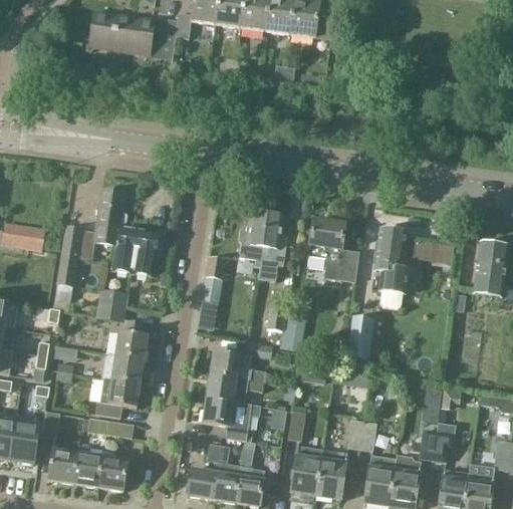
[(179,11),(178,22),(176,35),(189,37),(192,19),(216,22),(218,0),(193,0),(192,13),(179,11)]
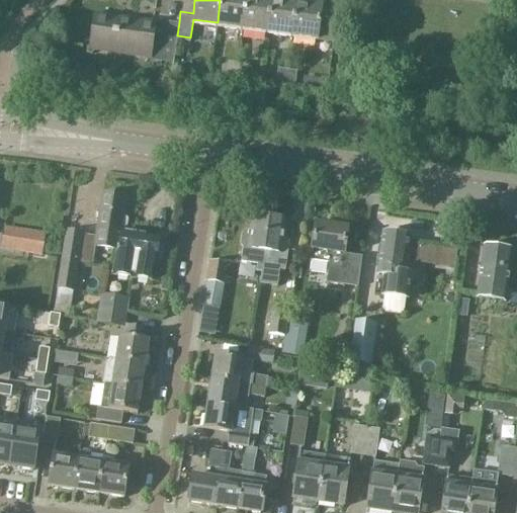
[(220,0),(218,22),(242,26),(245,0),(220,0)]
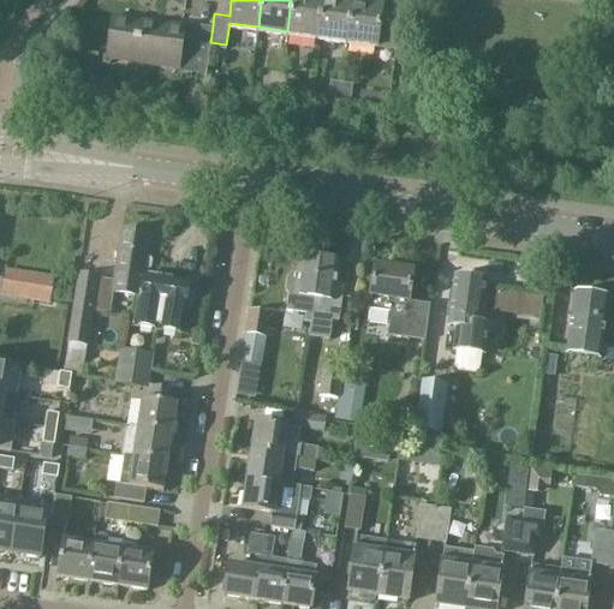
[(291,0),(287,31),(317,35),(321,0),(291,0)]
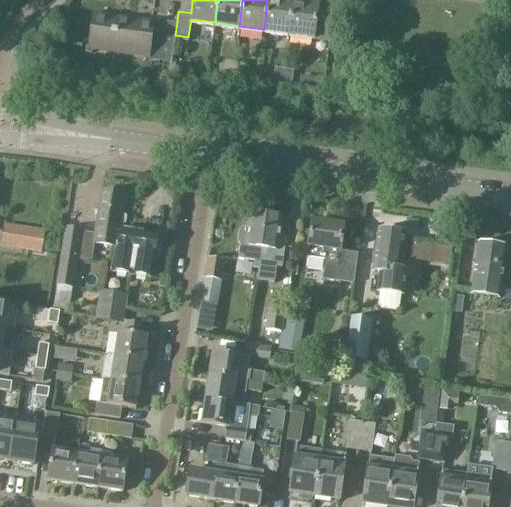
[(267,0),(264,29),(289,33),(294,0),(267,0)]
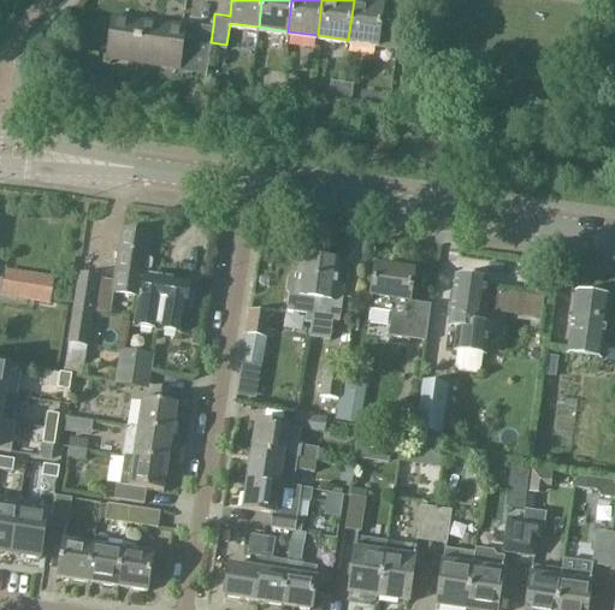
[(354,0),(348,40),(398,46),(403,7),(384,5),(384,0),(354,0)]
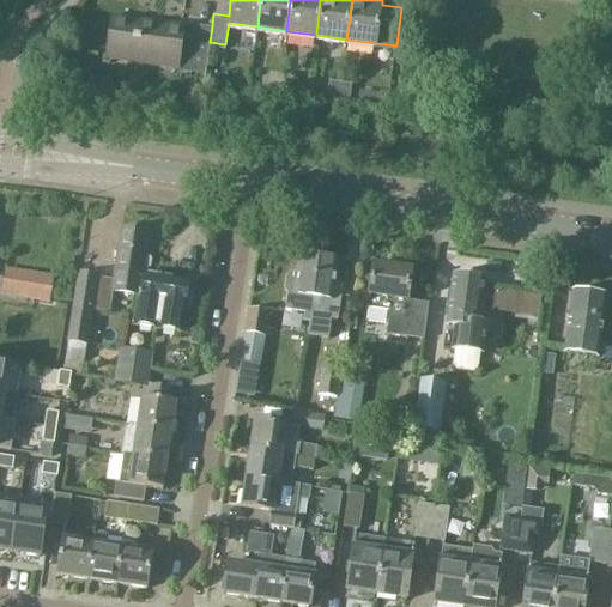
[(206,70),(210,42),(212,26),(116,13),(111,53),(175,61),(174,65),(206,70)]
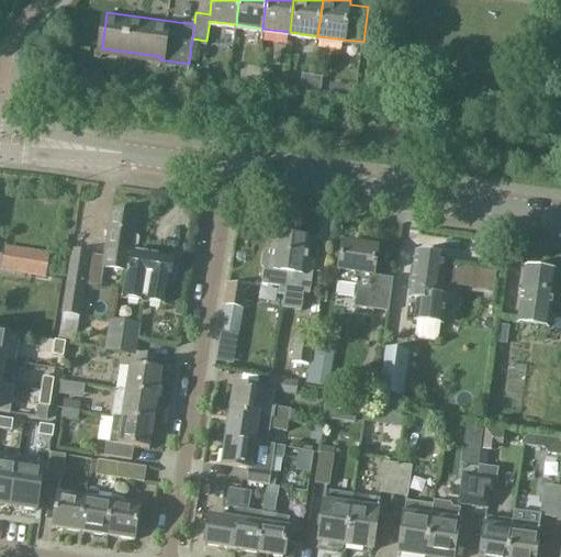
[(248,74),(257,76),(258,63),(249,62),(248,74)]
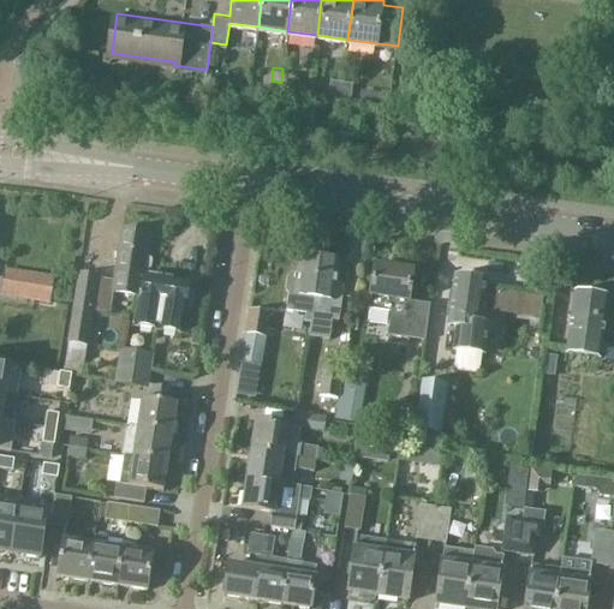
[(296,71),(282,69),(281,83),(293,84),(296,71)]
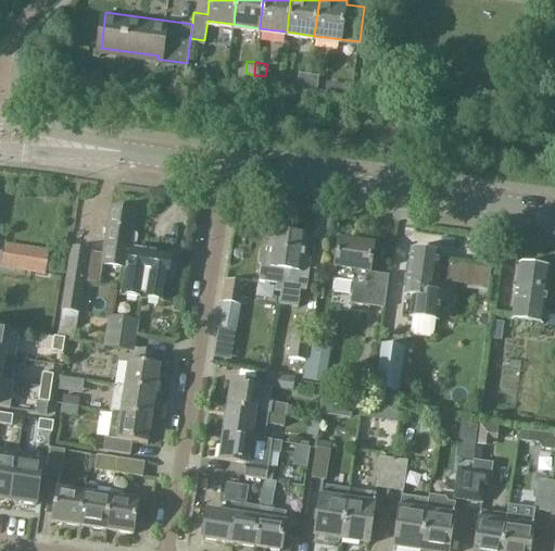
[(299,82),(307,83),(308,71),(300,69),(299,82)]
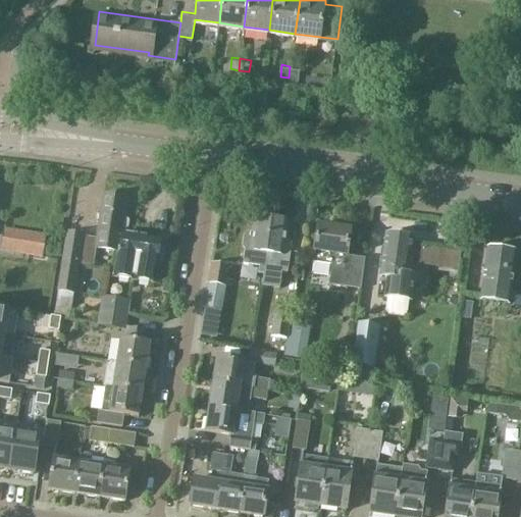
[(301,67),(290,66),(289,78),(299,80),(301,67)]
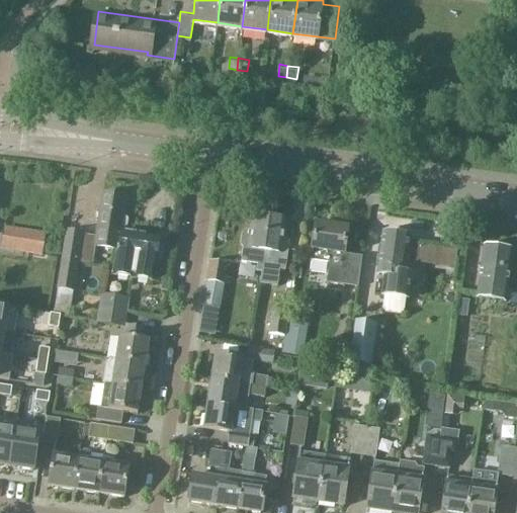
[(95,242),(117,245),(120,229),(121,223),(123,223),(127,221),(130,215),(125,210),(123,210),(127,191),(104,187),(95,242)]
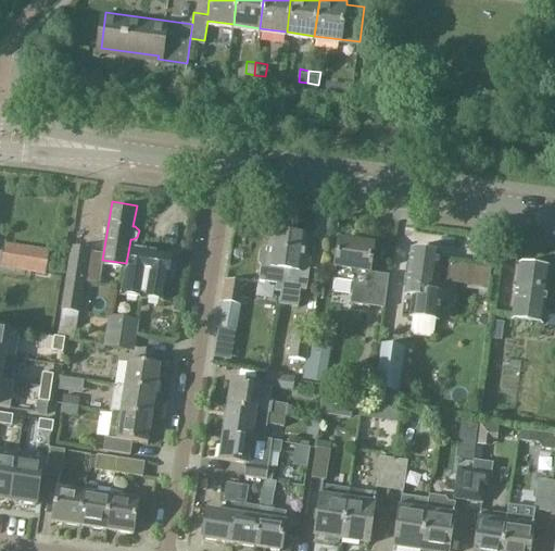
[(260,275),(282,279),(290,229),(272,226),(269,243),(265,242),(261,246),(259,258),(262,261),(260,275)]
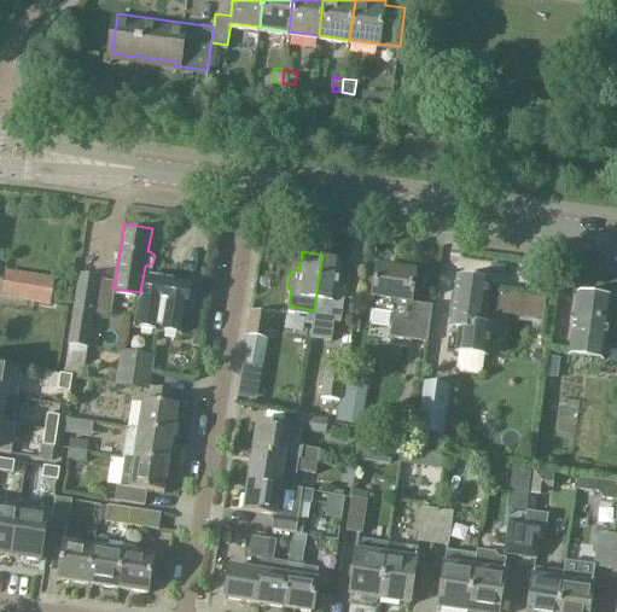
[(333,318),(341,319),(347,284),(339,283),(343,257),(322,255),(314,310),(310,333),(331,337),(333,318)]
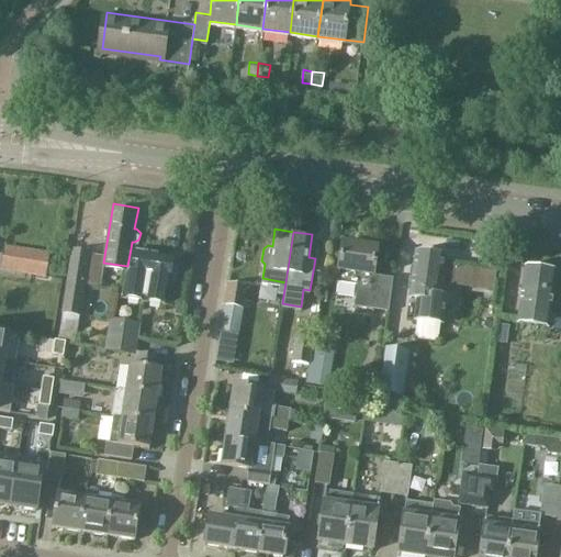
[(378,243),(343,238),(337,278),(358,281),(355,303),(389,308),(392,281),(372,278),(378,243)]
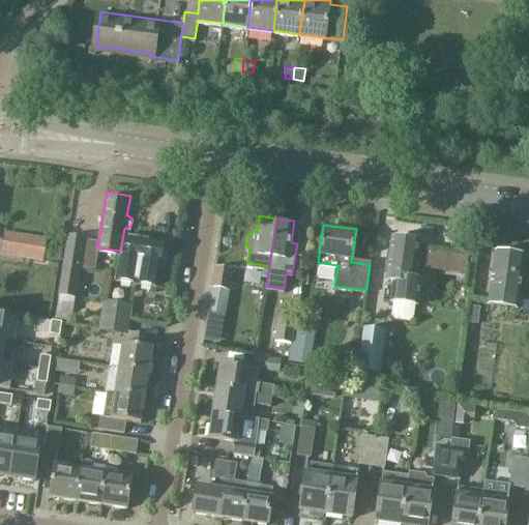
[(2,250),(42,256),(47,235),(5,229),(2,250)]
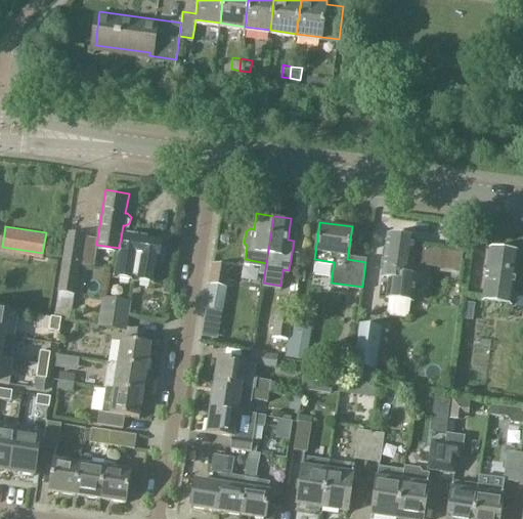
[(56,306),(72,308),(84,230),(69,227),(56,306)]
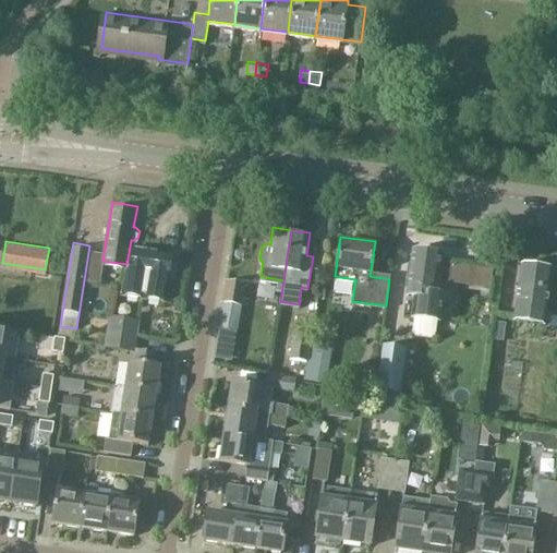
[(172,253),(130,247),(126,264),(122,290),(165,298),(172,253)]
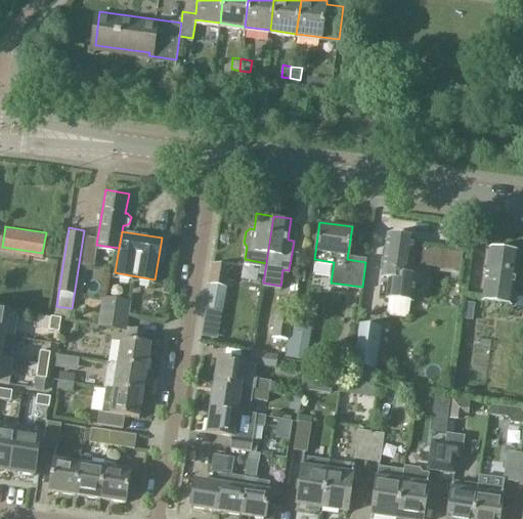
[(416,235),(388,231),(381,273),(388,274),(385,294),(412,298),(417,273),(409,272),(416,235)]
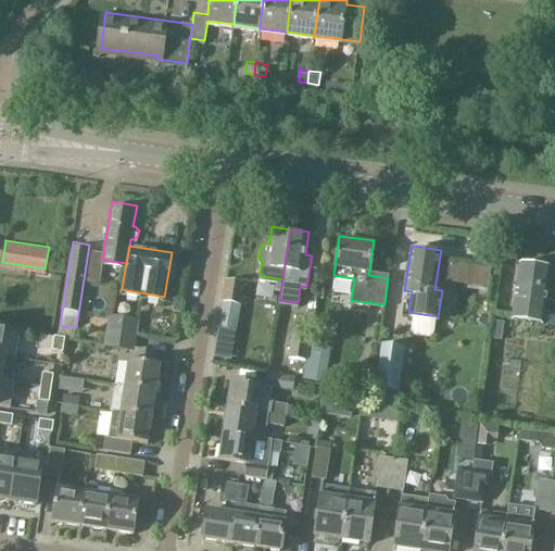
[(470,262),(467,282),(489,285),(492,265),(470,262)]
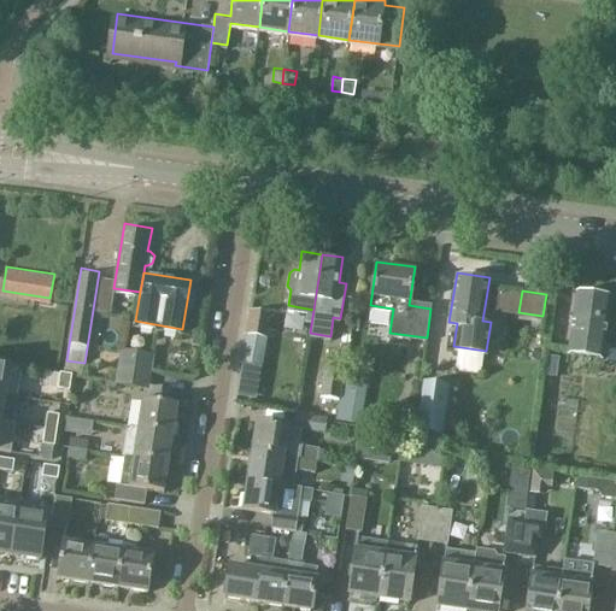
[(568,351),(603,357),(610,294),(576,291),(569,344),(568,351)]
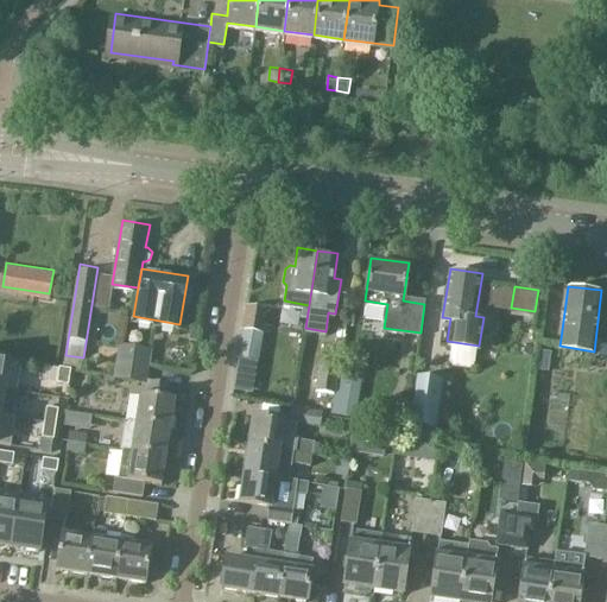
[(239,353),(258,356),(267,305),(248,302),(239,353)]
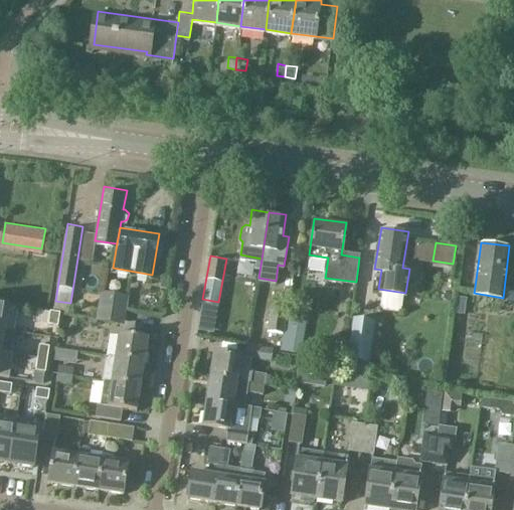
[(102,289),(100,303),(126,307),(128,293),(102,289)]
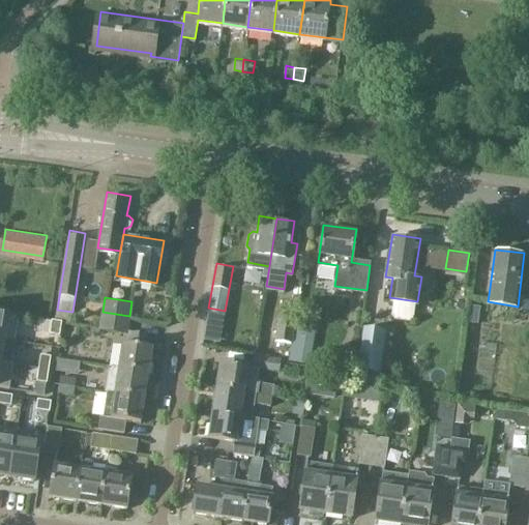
[(480,303),(470,302),(468,320),(478,321),(480,303)]
